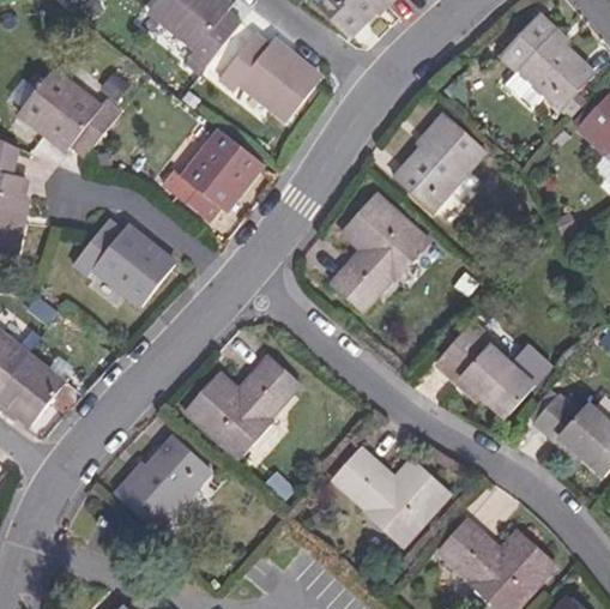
[(153,0),(148,7),(194,44),(188,50),(205,64),(241,18),(225,6),(229,1),(228,0),(153,0)]
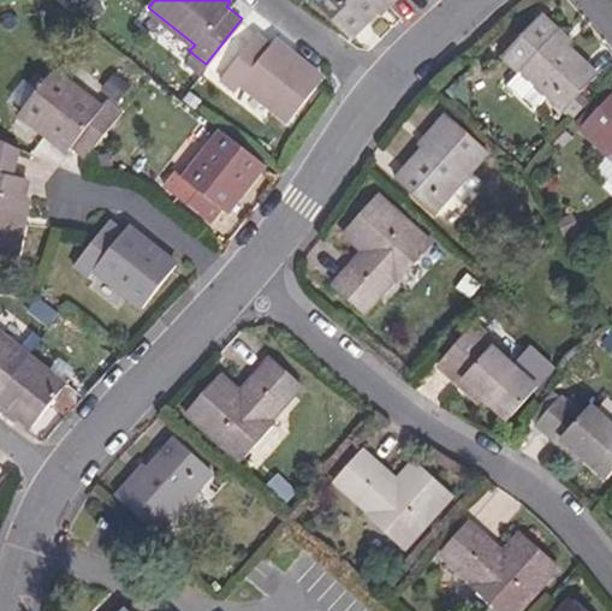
[(325,0),(321,4),(349,31),(373,7),(379,0),(386,0),(325,0)]
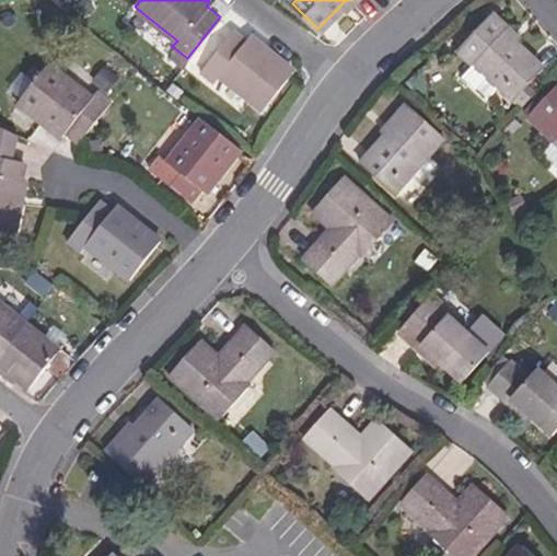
[(339,7),(343,9),(351,0),(345,0),(339,7)]
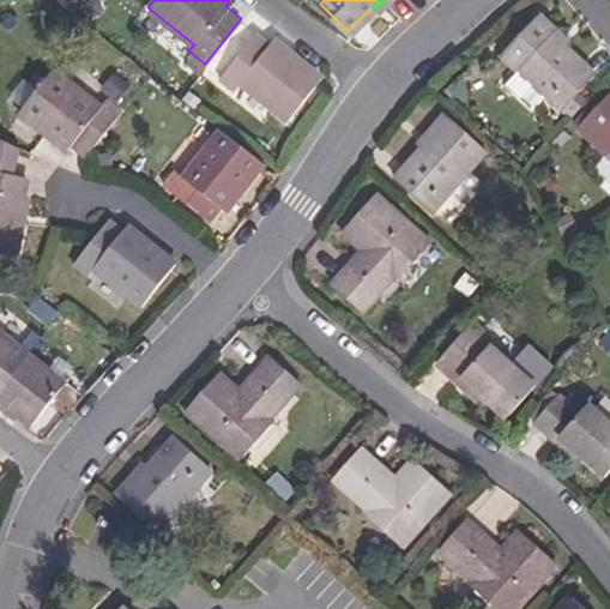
[(555,26),(538,12),(501,53),(559,104),(592,68),(565,43),(551,30),(555,26)]
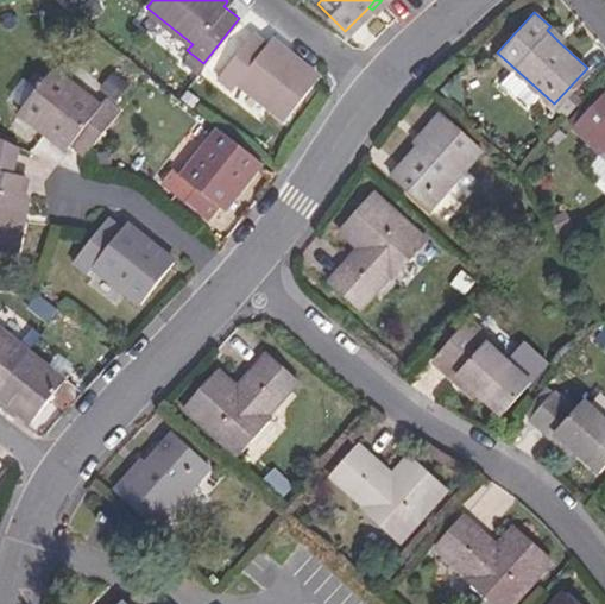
[(563,39),(550,26),(547,30),(560,43),(563,39)]
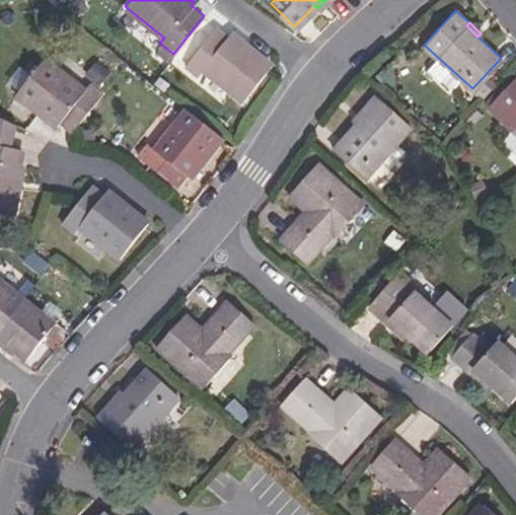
[(216,24),(185,63),(198,74),(203,67),(242,99),(272,63),(231,30),(228,34),(216,24)]
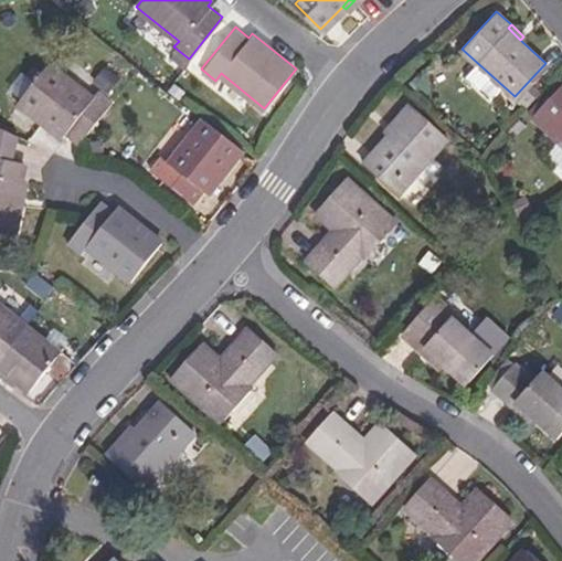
[(48,60),(17,101),(61,135),(64,130),(77,141),(110,98),(97,87),(92,94),(48,60)]
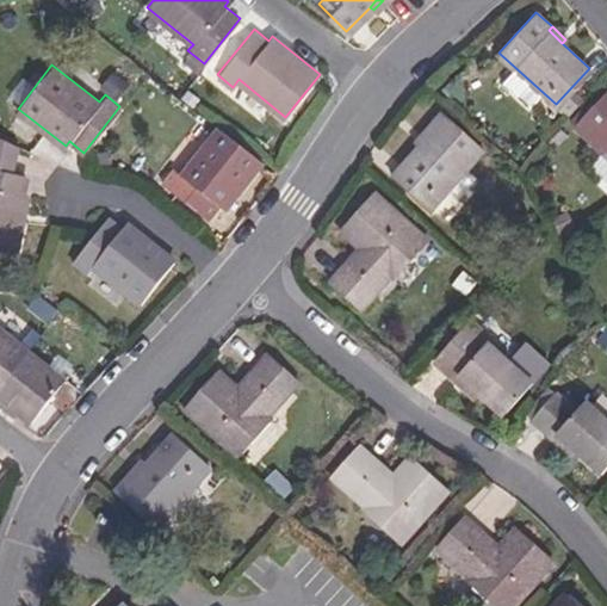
[(606,90),(576,125),(606,153),(606,90)]
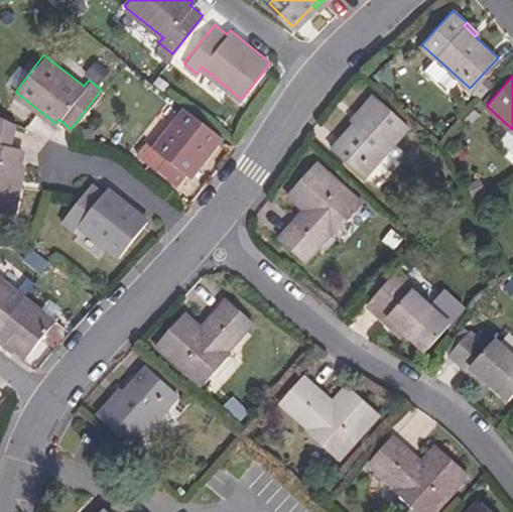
[(355,120),(332,146),(363,174),(408,124),(373,93),(362,106),(366,109),(355,120)]
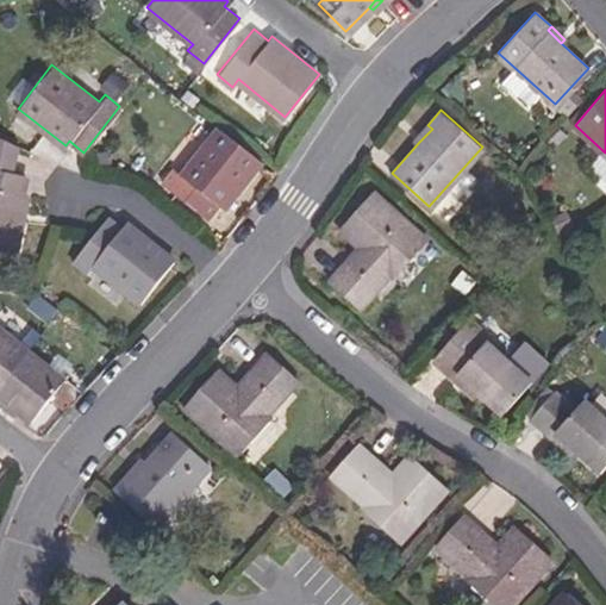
[(181,170),(174,164),(162,179),(207,214),(218,201),(224,205),(261,158),(218,124),(206,139),(181,170)]
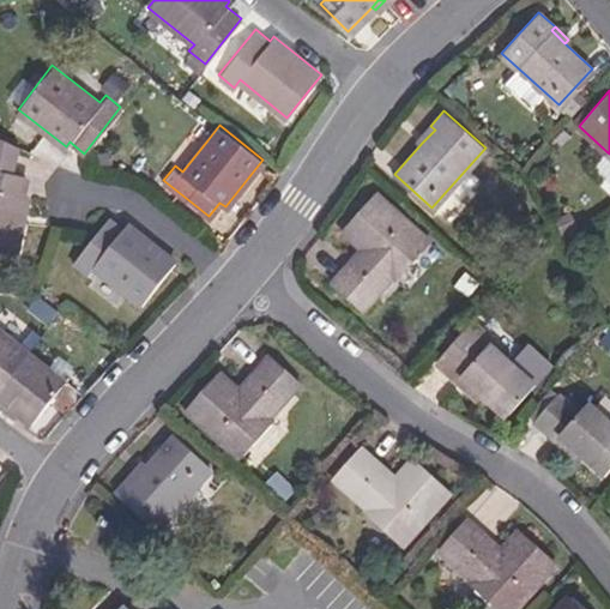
[(418,139),(422,143),(435,130),(430,126),(418,139)]
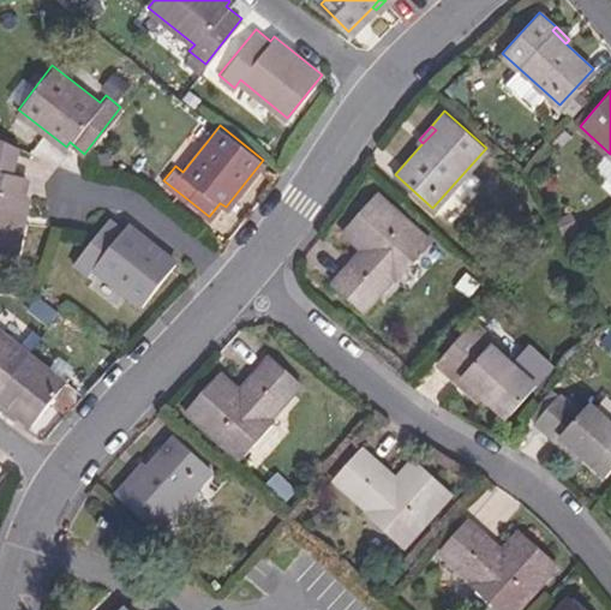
[(171,161),(175,166),(183,172),(208,141),(195,131),(171,161)]
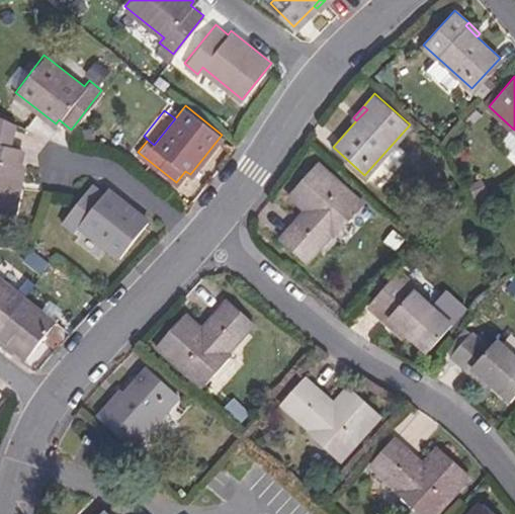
[(22,148),(0,143),(0,210),(13,212),(22,163),(19,163),(22,148)]
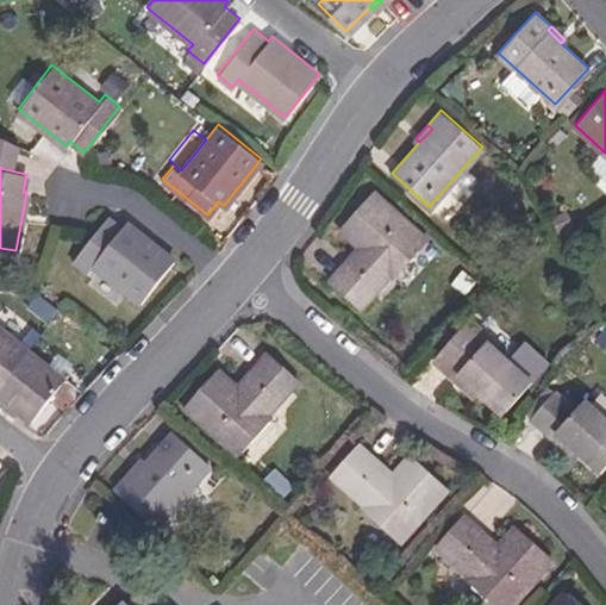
[(426,235),(374,189),(341,229),(363,249),(353,262),(348,259),(330,279),(361,305),(389,273),(393,275),(426,235)]
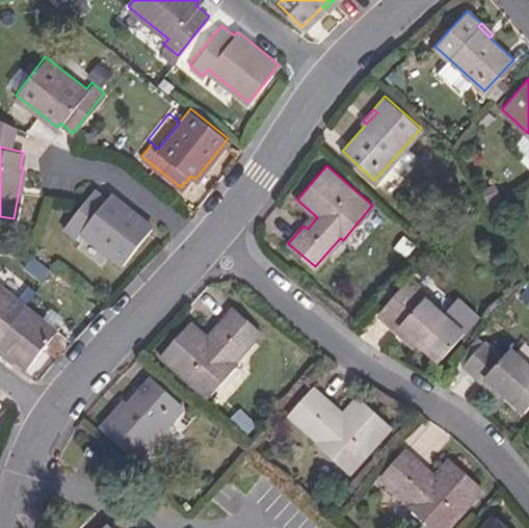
[(107,195),(95,186),(63,226),(76,236),(80,230),(122,262),(152,225),(110,191),(107,195)]
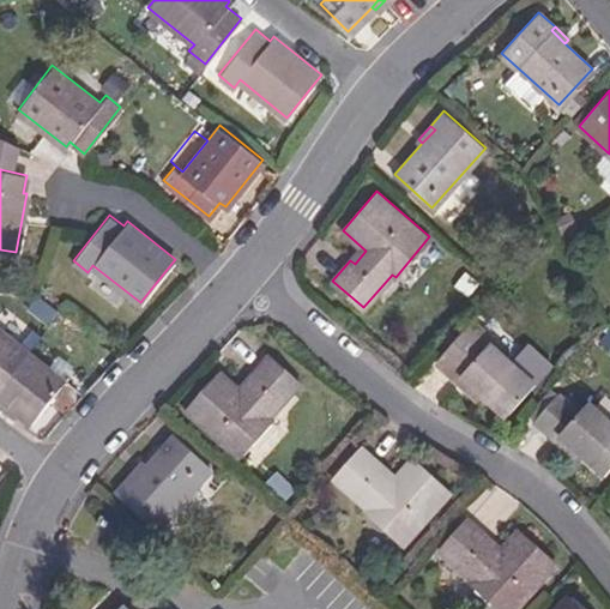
[(490,342),(494,337),(473,318),(436,360),(457,378),(460,374),(483,393),(506,414),(550,363),(526,343),(512,360),(490,342)]
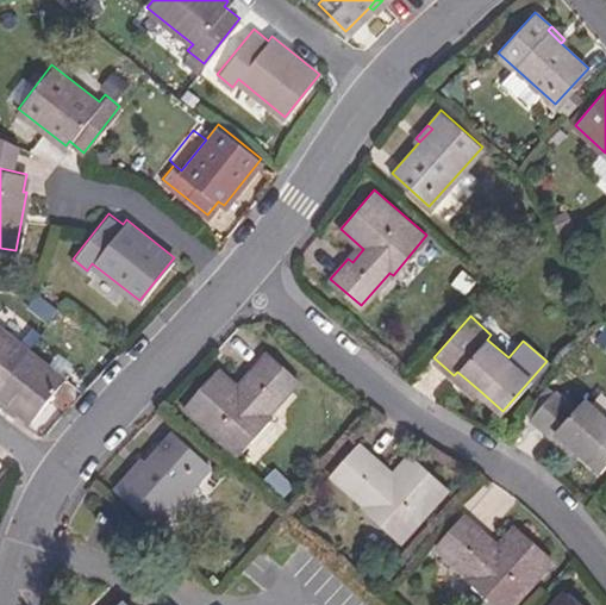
[(0,400),(4,403),(6,399),(18,409),(31,419),(66,376),(0,326),(0,400)]
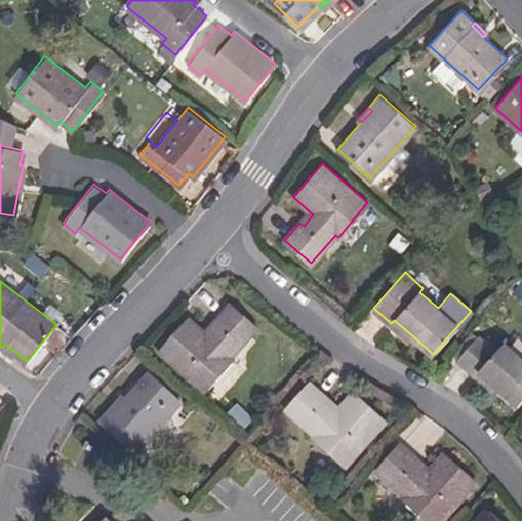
[(189,316),(159,349),(203,390),(233,357),(230,355),(255,326),(230,304),(215,319),(218,322),(208,334),(189,316)]
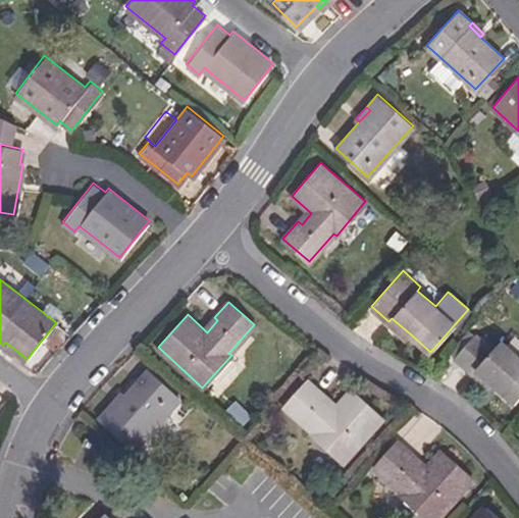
[(411,334),(392,318),(388,321),(408,339),(411,334)]
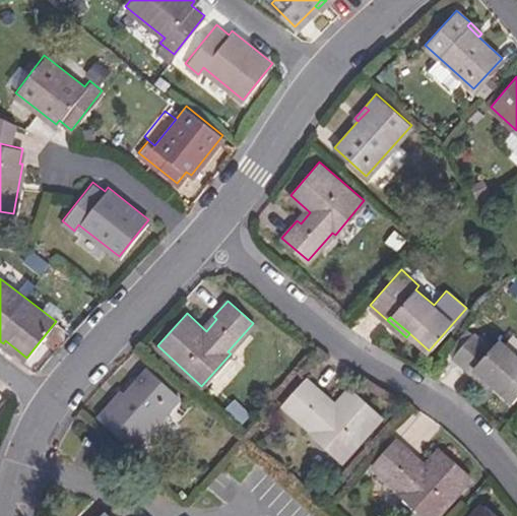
[(516,393),(516,355),(500,339),(491,348),(472,331),(452,353),(470,370),(474,366),(493,382),(512,399),(516,393)]
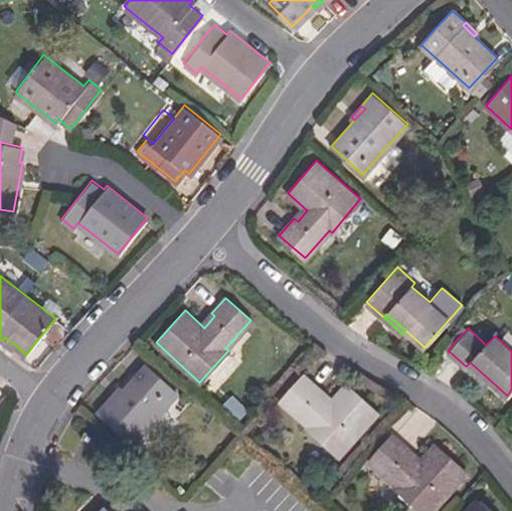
[(15,345),(5,337),(3,340),(13,348),(15,345)]
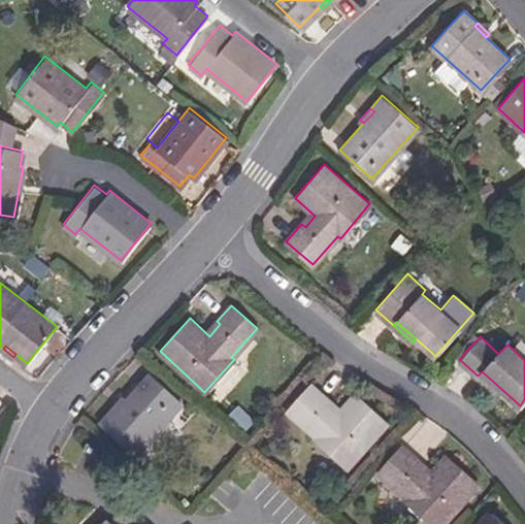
[(500,388),(482,371),(478,375),(496,392),(500,388)]
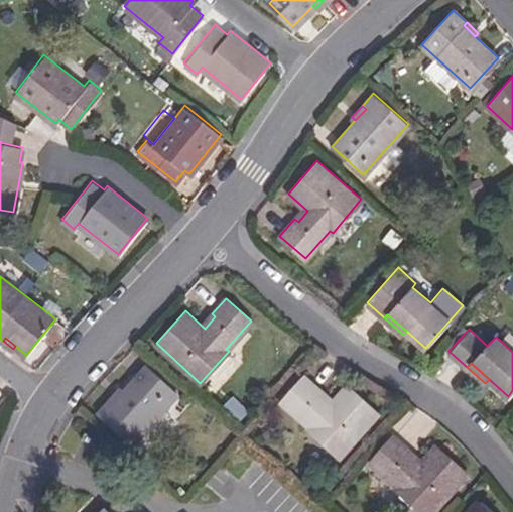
[(176,393),(145,365),(122,391),(112,402),(108,398),(97,411),(132,442),(176,393)]
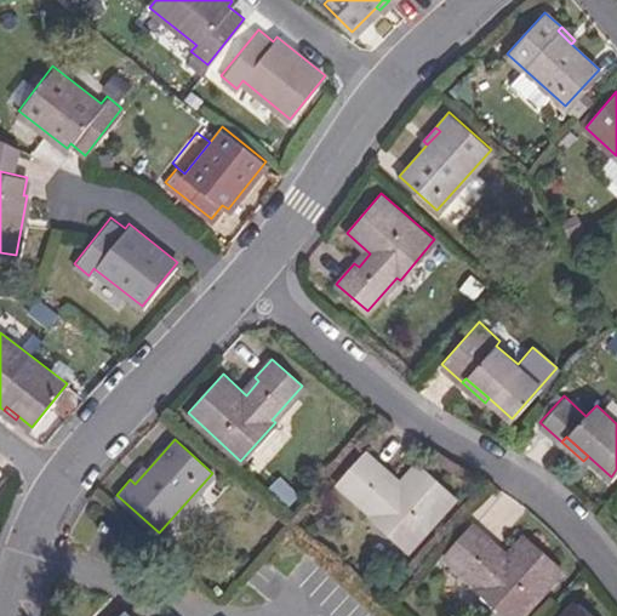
[(366,450),(338,482),(371,511),(369,513),(407,548),(455,497),(416,461),(394,485),(381,473),(386,468),(366,450)]
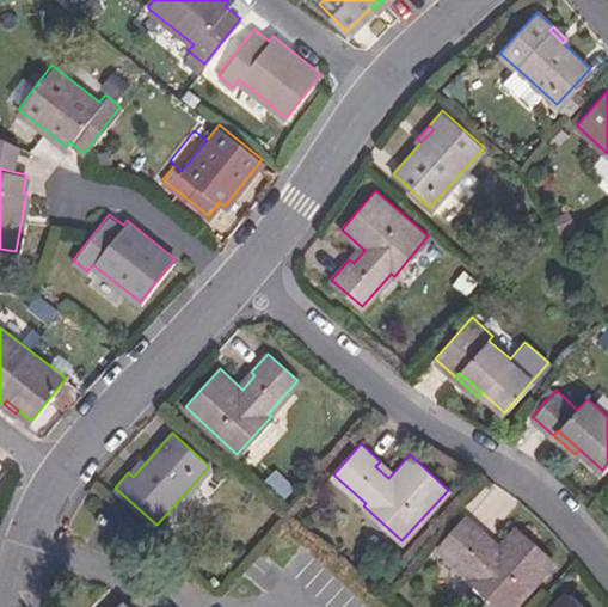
[(145,464),(140,459),(128,472),(133,477),(145,464)]
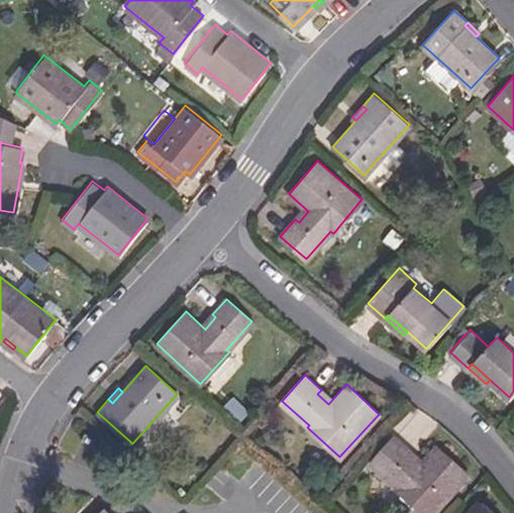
[(393,436),(371,460),(398,485),(395,488),(422,512),(432,512),(468,474),(434,444),(417,464),(406,453),(409,450),(393,436)]
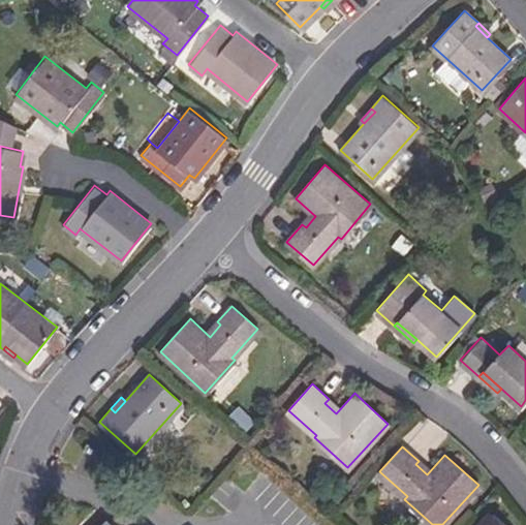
[(501,524),(488,514),(477,524),(501,524)]
